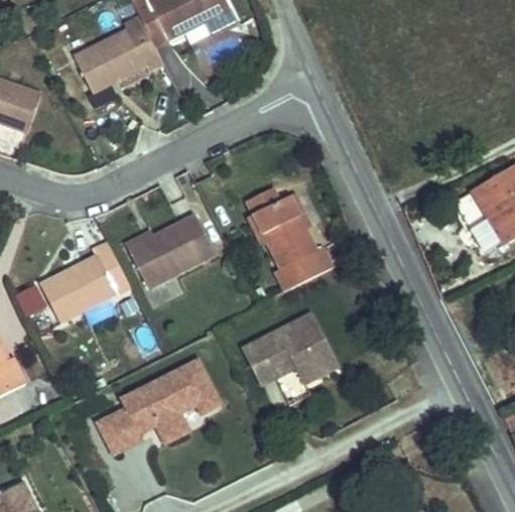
[(234,15),(230,7),(226,0),(131,0),(153,42),(166,35),(167,37),(182,29),(180,24),(201,14),(204,20),(205,19),(209,27),(234,15)]
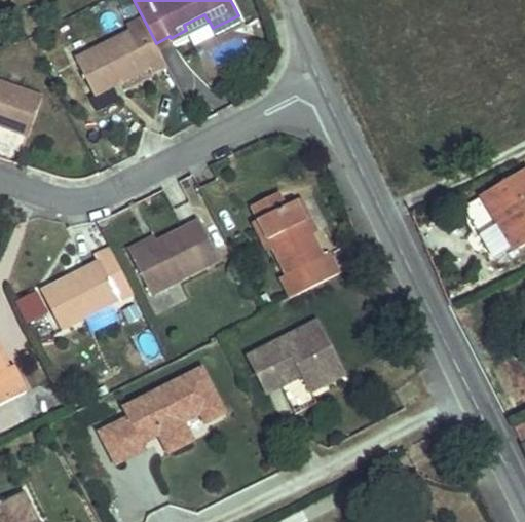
[(213,31),(208,21),(204,14),(184,25),(192,41),(213,31)]
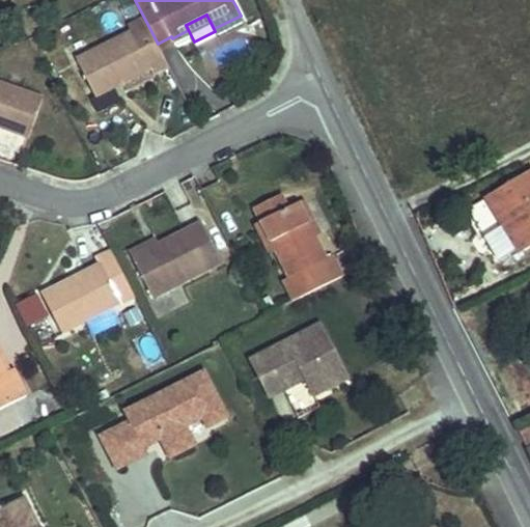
[(167,64),(143,16),(129,23),(131,28),(76,56),(94,93),(149,66),(152,72),(167,64)]
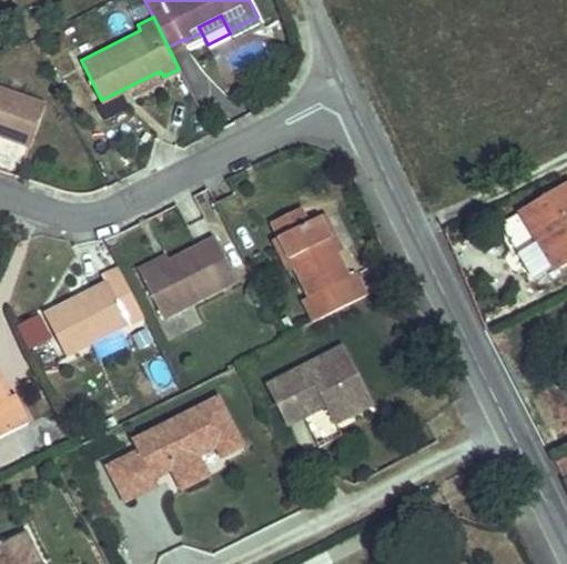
[(0,132),(31,143),(46,101),(0,84),(0,132)]
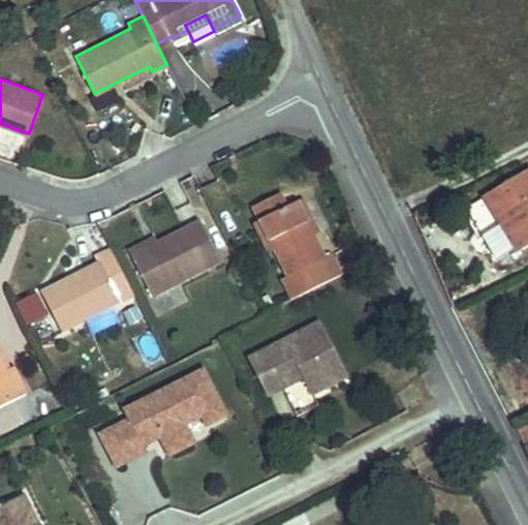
[(521,247),(527,242),(527,167),(465,205),(496,256),(519,243),(521,247)]
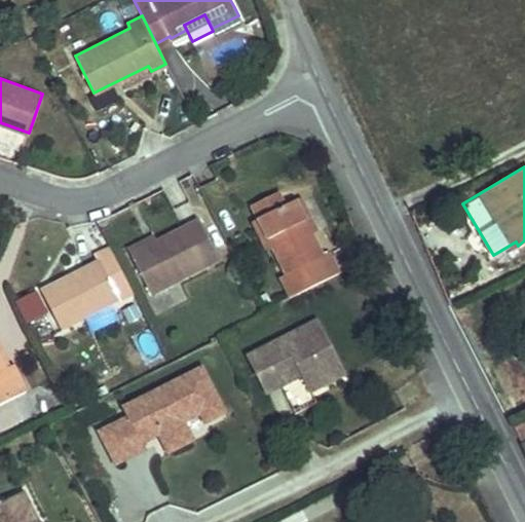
[(323,253),(311,232),(316,229),(300,195),(286,202),(278,189),(251,203),(258,217),(272,246),(286,272),(282,274),(291,294),(338,270),(328,250),(323,253)]
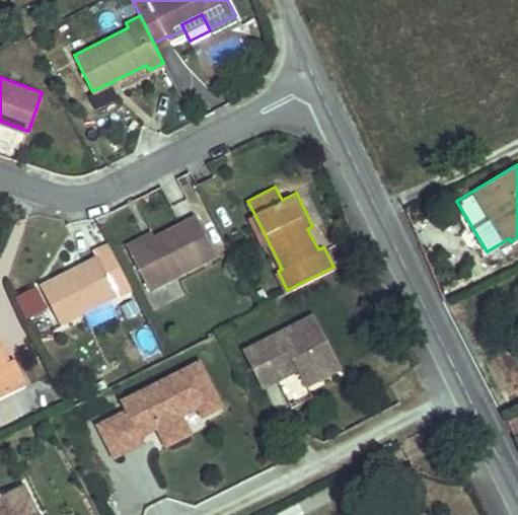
[(148,287),(216,252),(196,214),(153,236),(128,248),(148,287)]
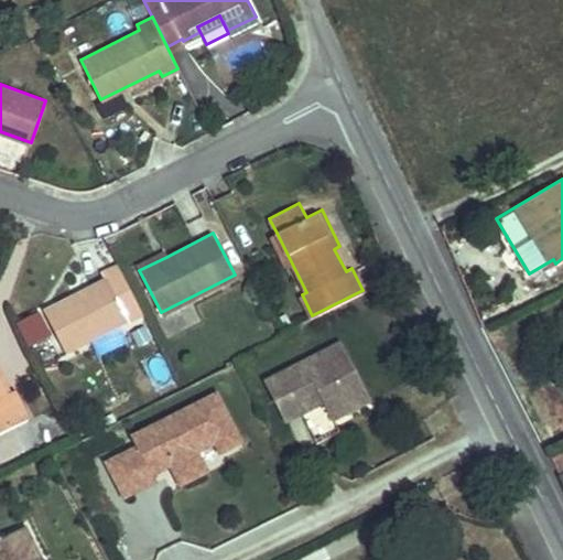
[(292,264),(277,233),(271,235),(288,266),(292,264)]
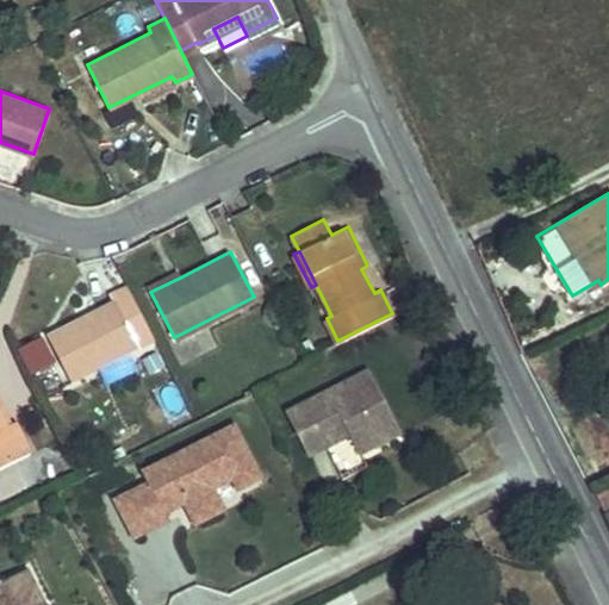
[(150,292),(180,278),(176,270),(148,286),(150,292)]
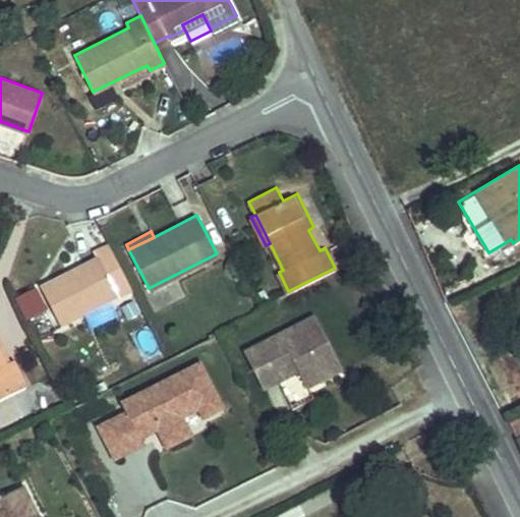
[(59,323),(131,287),(108,242),(94,250),(97,255),(40,285),(59,323)]
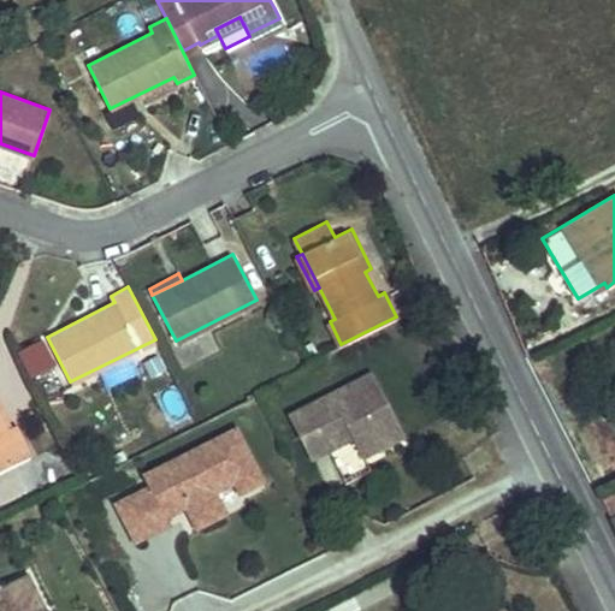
[(51,357),(42,340),(23,350),(31,367),(51,357)]
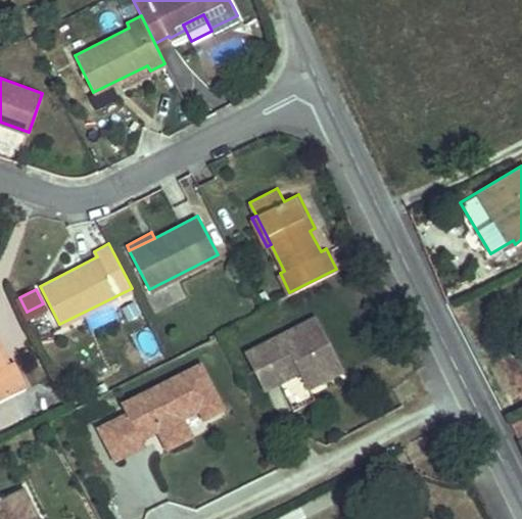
[(270,298),(265,289),(255,293),(261,303),(270,298)]
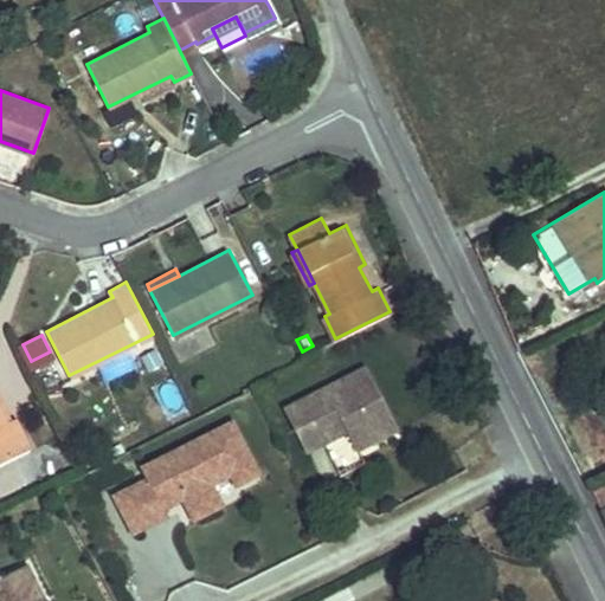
[(398,426),(366,366),(287,407),(309,451),(348,431),(356,447),(398,426)]
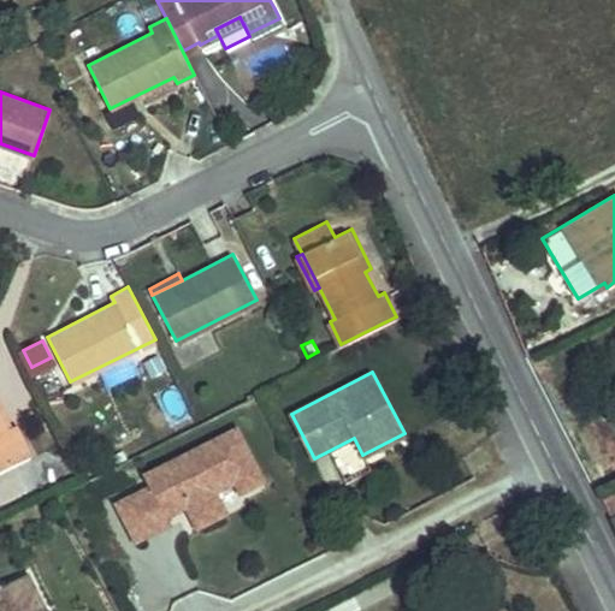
[(0,469),(30,455),(15,425),(6,428),(0,416),(0,469)]
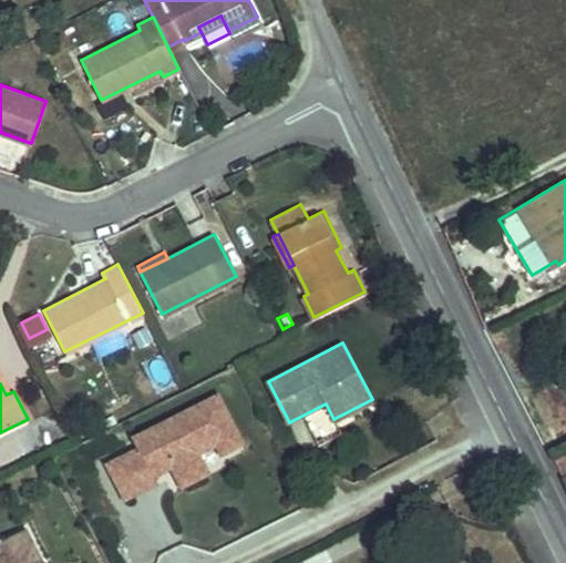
[(208,454),(205,448),(216,442),(220,452),(242,441),(217,393),(193,406),(196,411),(161,429),(157,425),(132,437),(137,448),(107,463),(124,498),(156,481),(154,477),(173,467),(175,472),(208,454)]
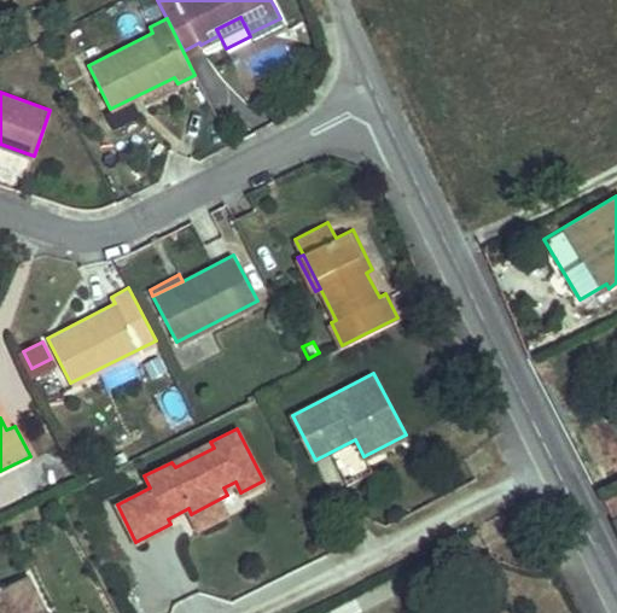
[(616,511),(616,496),(616,494),(605,498),(612,513),(616,511)]
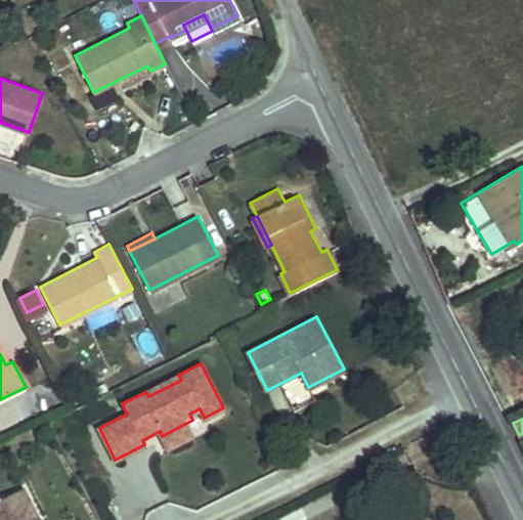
[(192,420),(162,436),(168,448),(200,433),(192,420)]
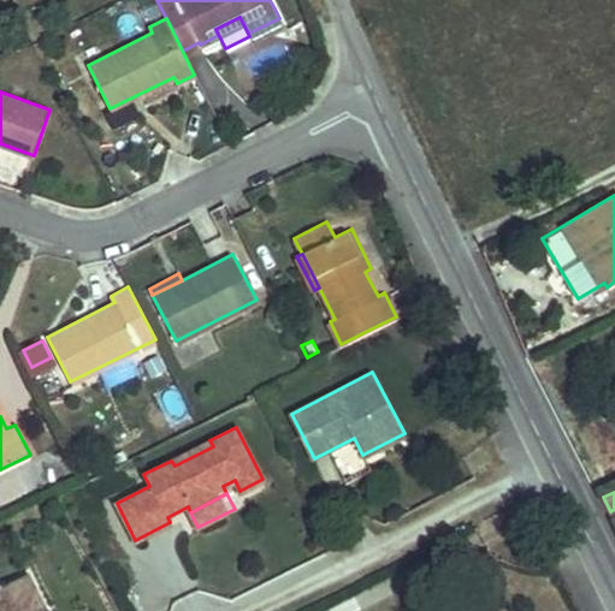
[(46,610),(47,610),(27,573),(0,586),(0,610),(46,610)]
